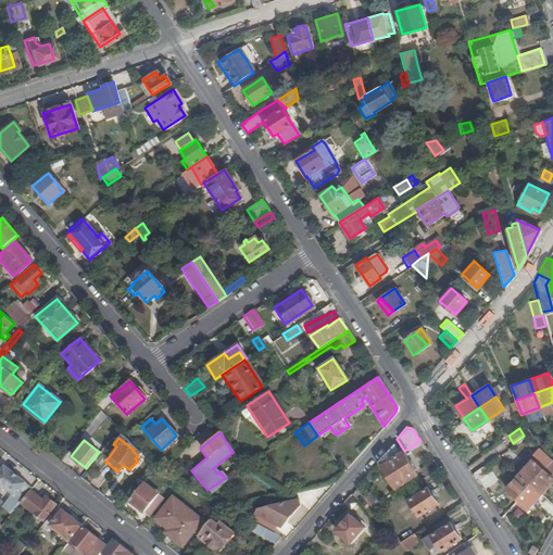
[(391,444),(386,451),(407,486),(416,480),(413,476),(415,474),(414,471),(400,450),(397,452),(391,444)]
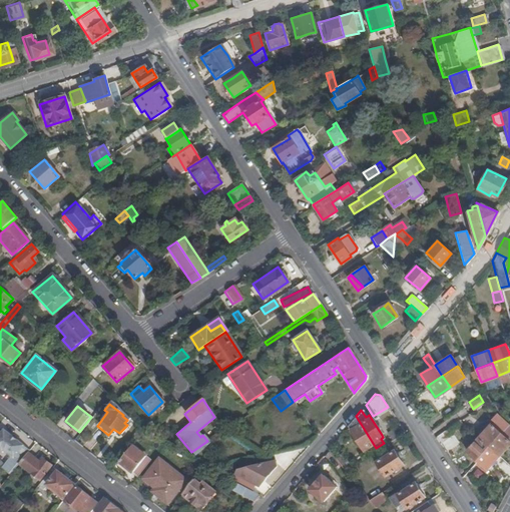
[(356,416),(347,425),(363,450),(365,449),(368,453),(376,448),(356,416)]
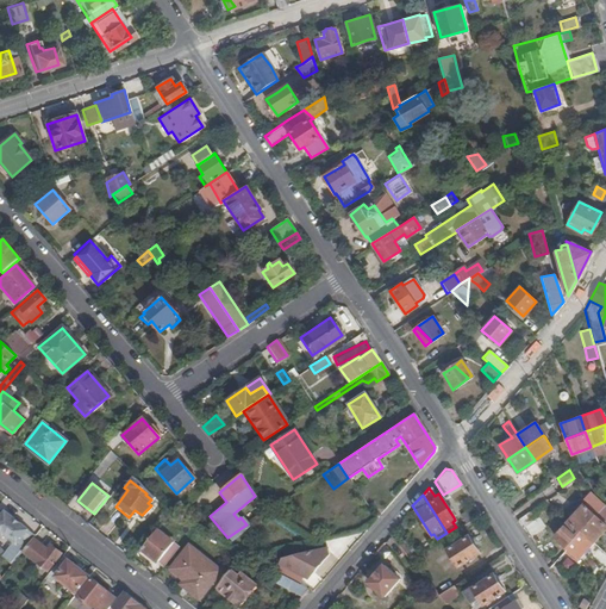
[(580,530),(594,515),(592,513),(582,504),(568,520),(580,530)]
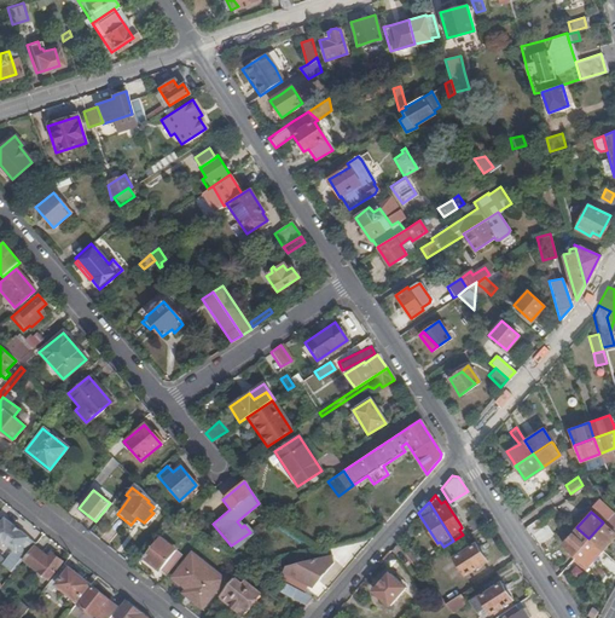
[(459,530),(463,535),(486,520),(481,513),(460,525),(462,527),(459,530)]
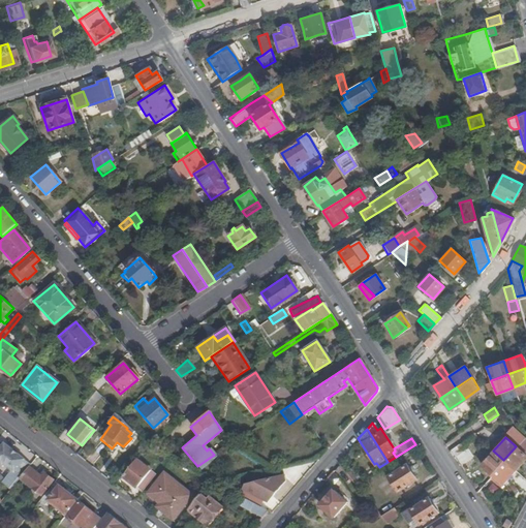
[(525,452),(525,439),(524,438),(518,444),(516,446),(503,460),(514,469),(525,455),(524,454),(525,452)]
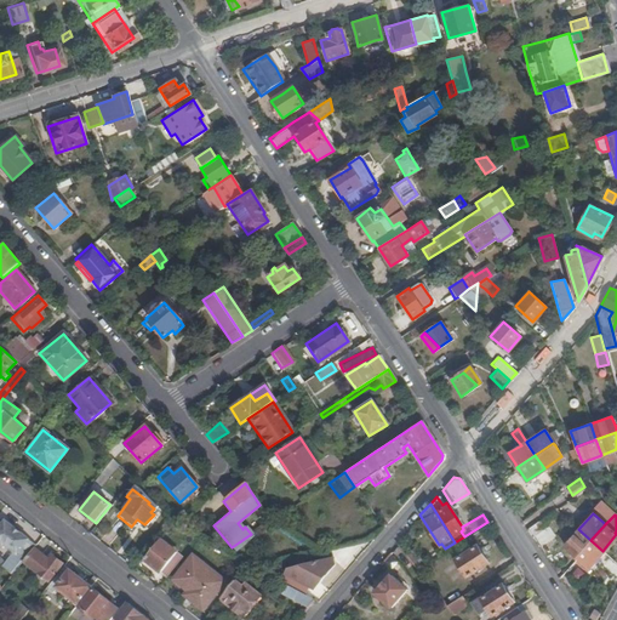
[(22,559),(32,547),(34,544),(4,519),(0,524),(0,546),(1,547),(4,544),(22,559)]
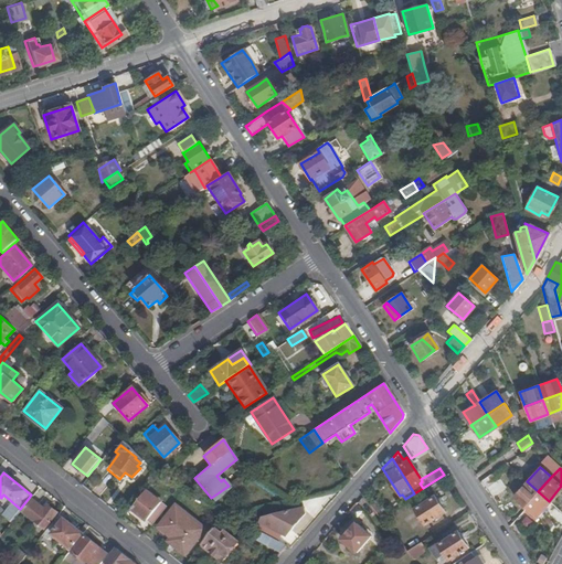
[(478,480),(484,488),(495,479),(490,472),(478,480)]
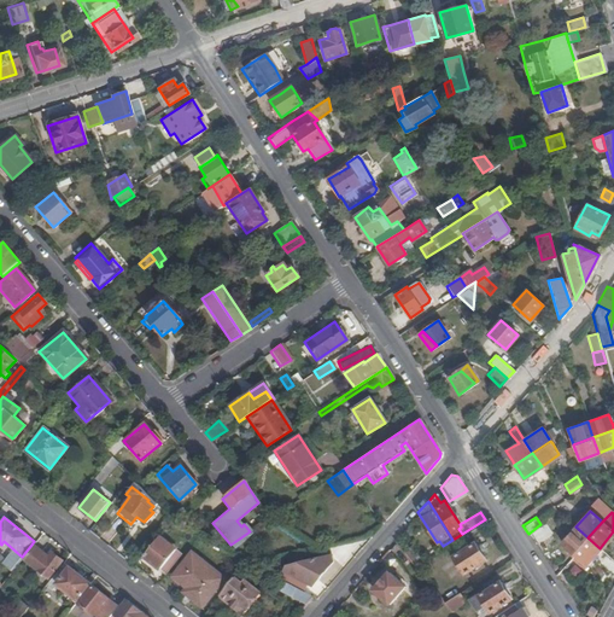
[(569,552),(573,554),(588,537),(576,527),(561,543),(569,552)]
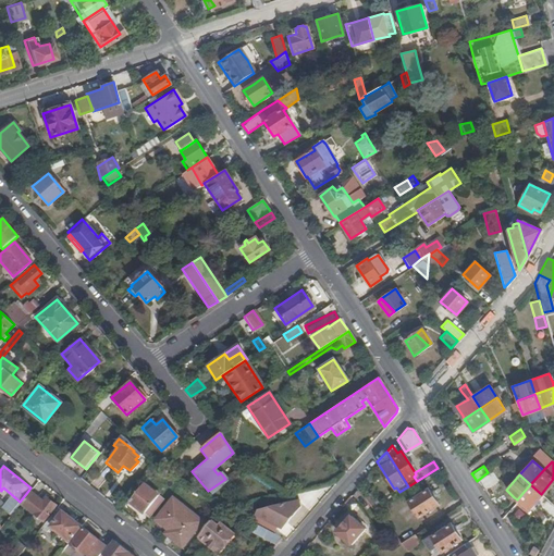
[(225,479),(208,491),(210,494),(226,480),(225,479)]
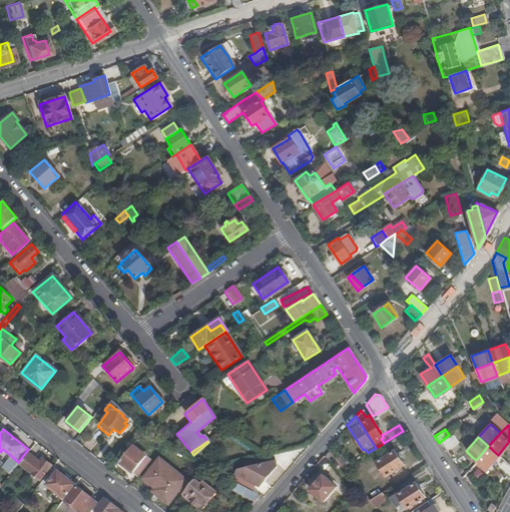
[(128,449),(141,460),(143,458),(129,446),(127,449),(128,449)]
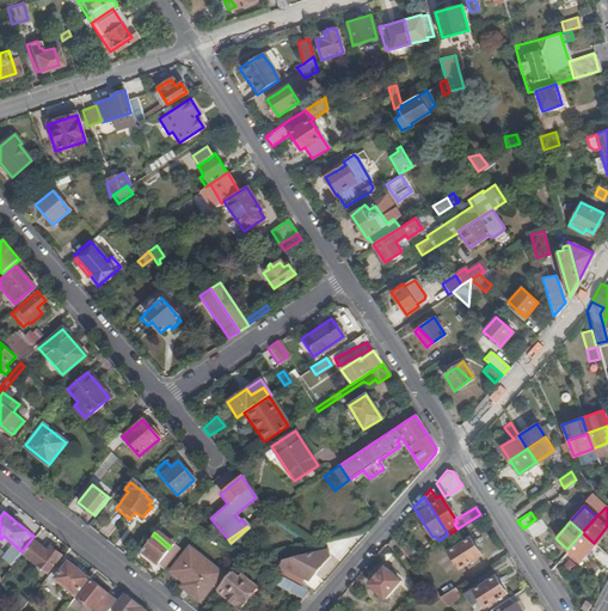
[(567,549),(570,551),(579,560),(588,550),(594,543),(582,532),(567,549)]
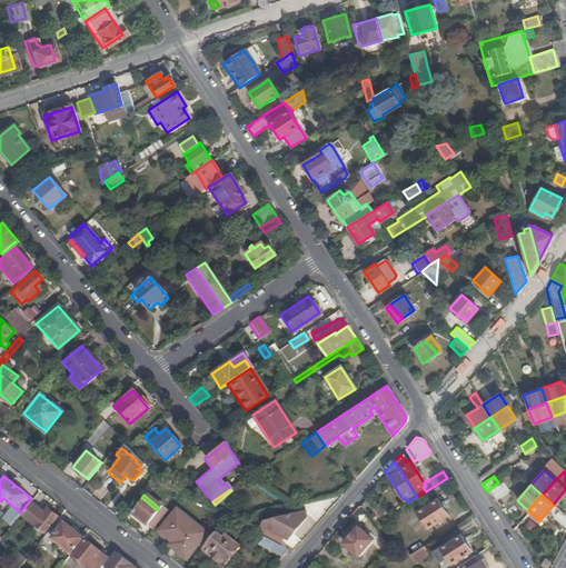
[(151,529),(162,515),(157,510),(142,498),(131,511),(147,524),(146,525),(151,529)]
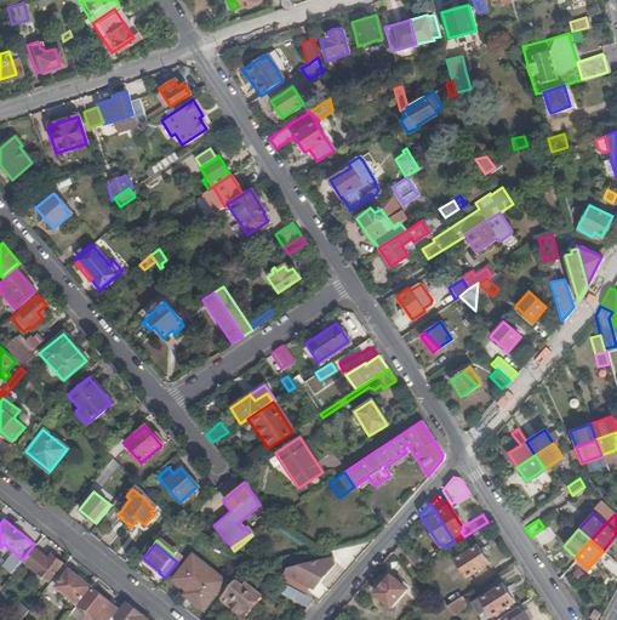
[(476,545),(456,558),(466,575),(487,562),(476,545)]
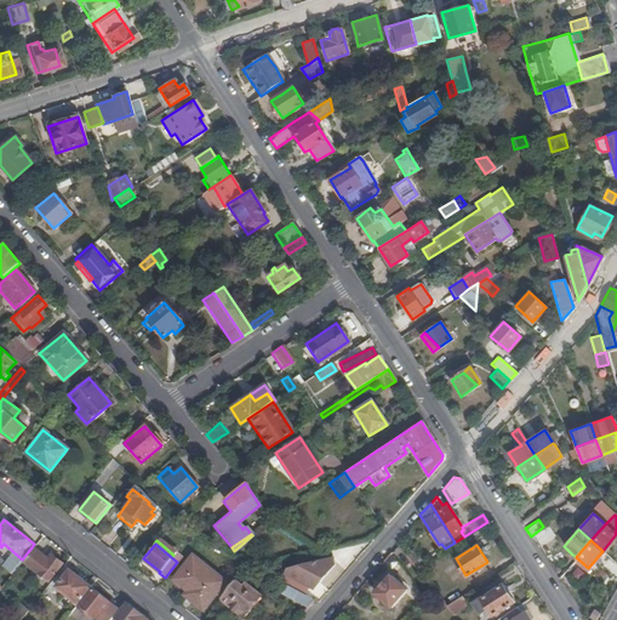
[(411,546),(404,552),(416,568),(423,563),(411,546)]
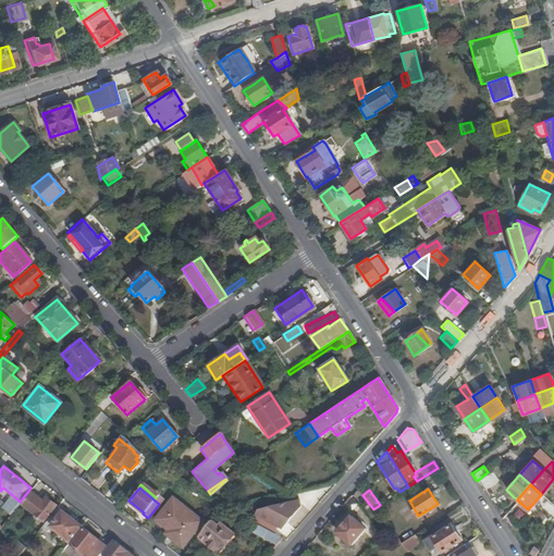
[(20,502),(19,503),(41,521),(56,505),(46,497),(42,502),(28,491),(20,502)]
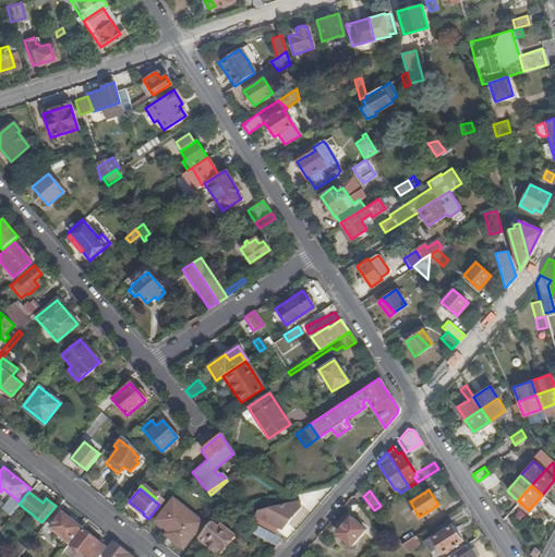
[(258,507),(251,521),(274,534),(300,505),(296,497),(258,507)]
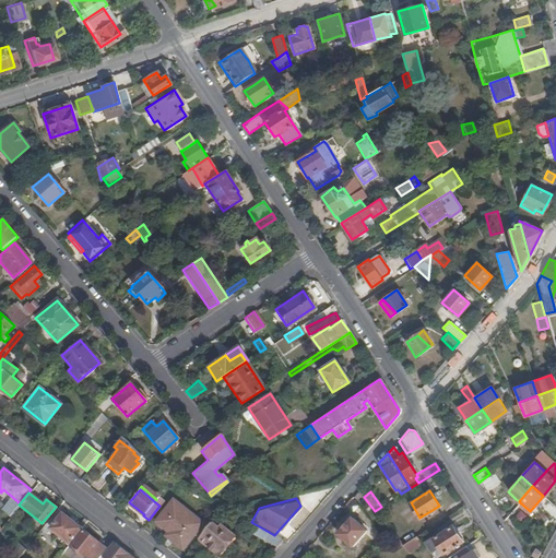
[(142,517),(143,515),(144,514),(129,502),(126,505),(142,517)]
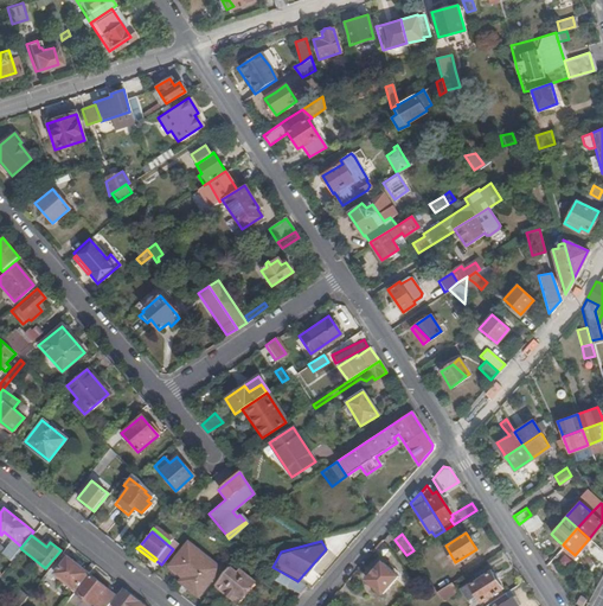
[(200,556),(186,546),(170,566),(184,576),(180,581),(197,595),(218,568),(201,555),(200,556)]
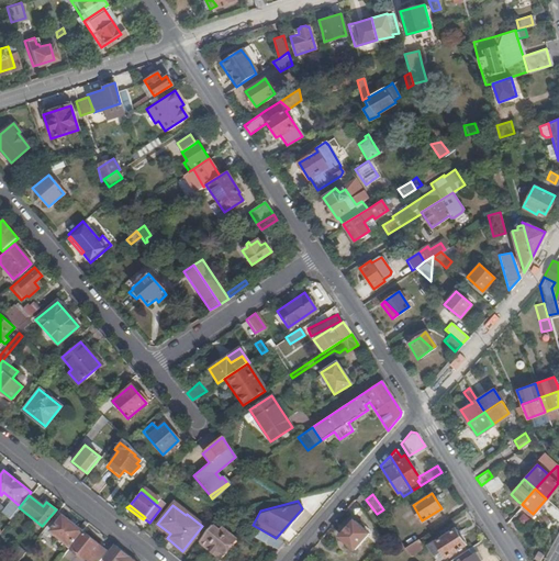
[(43,528),(48,533),(62,515),(56,511),(43,528)]
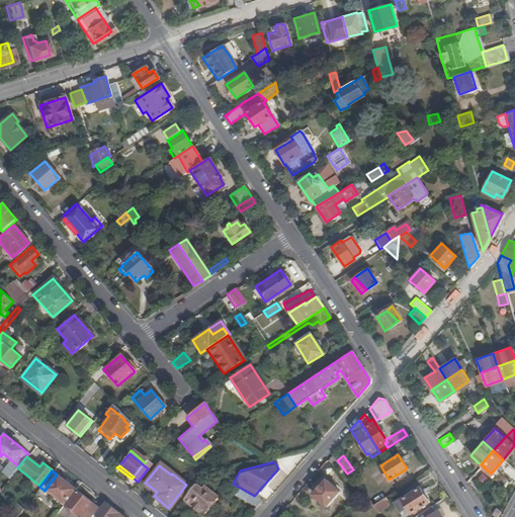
[(61,504),(62,505),(68,498),(67,497),(74,489),(57,475),(45,491),(47,493),(49,493),(50,492),(60,500),(60,503),(61,504)]
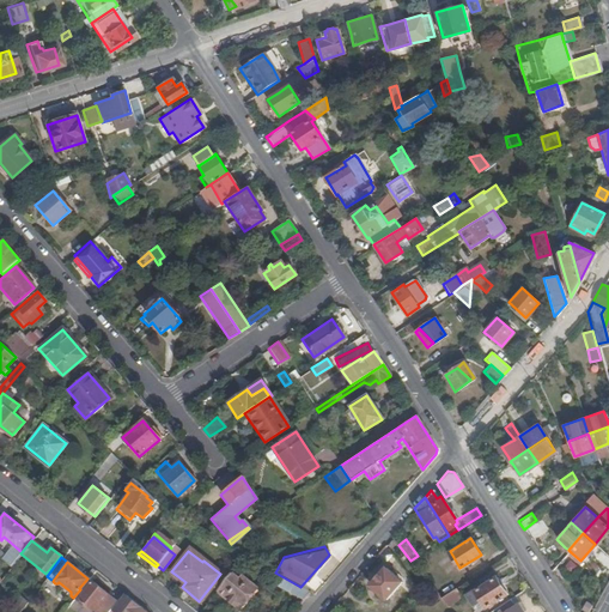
[(378,564),(373,569),(377,573),(367,583),(383,598),(400,580),(383,565),(382,568),(378,564)]
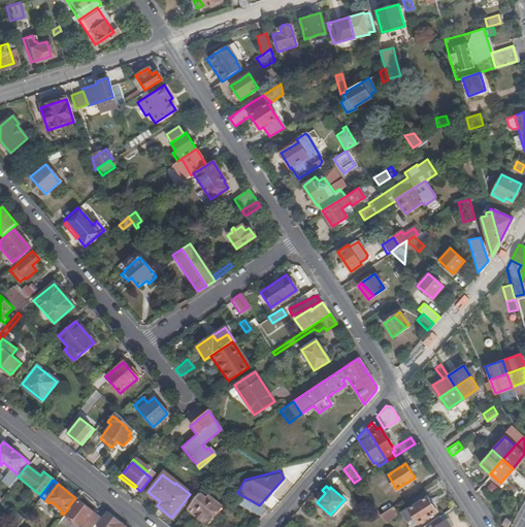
[(205,498),(198,493),(186,508),(202,522),(204,518),(209,522),(221,506),(207,496),(205,498)]
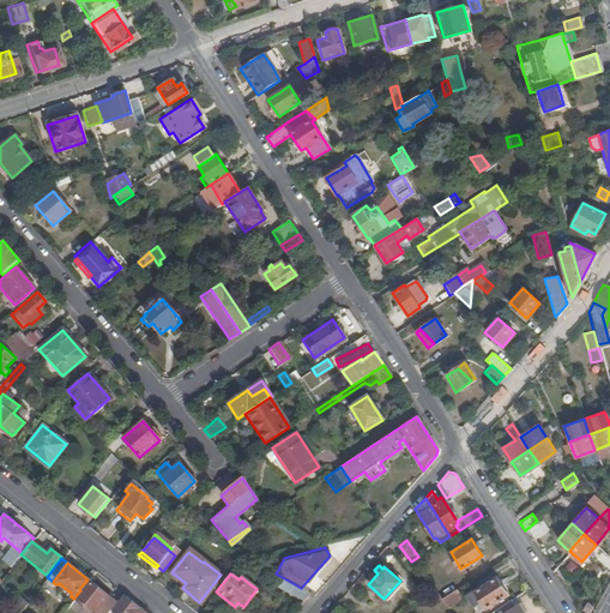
[(289,583),(279,577),(276,584),(285,589),(289,583)]
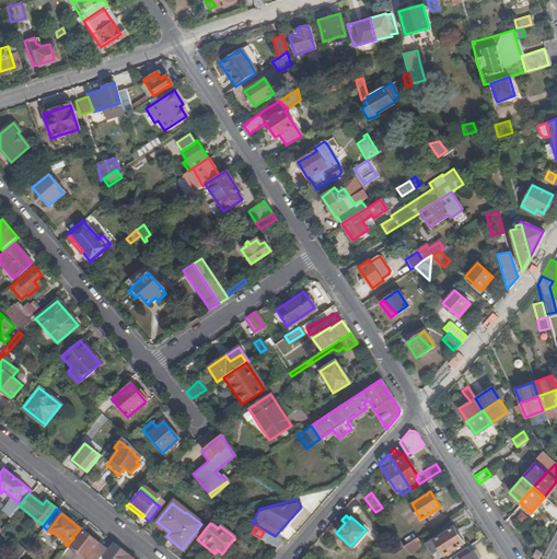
[(432,535),(424,540),(431,551),(438,547),(442,554),(463,542),(452,526),(434,537),(432,535)]
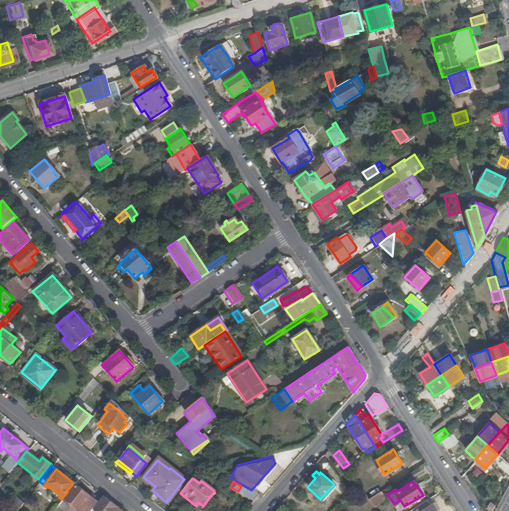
[(78,510),(89,510),(93,507),(97,502),(75,485),(64,499),(78,510)]
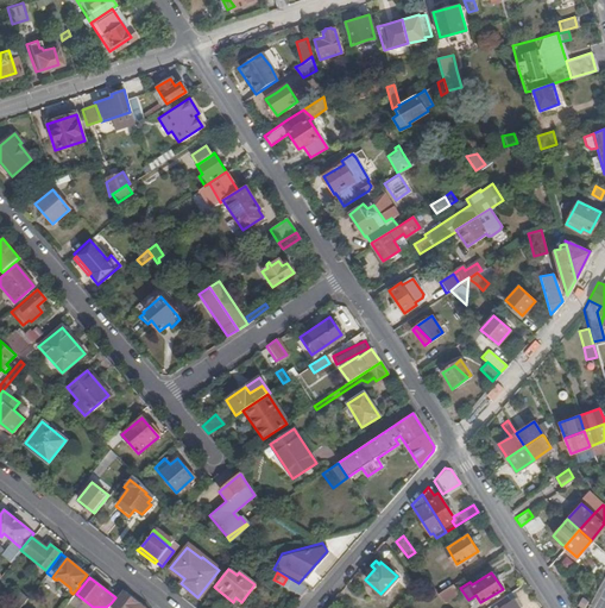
[(312,590),(291,581),(288,589),(301,596),(302,594),(312,590)]
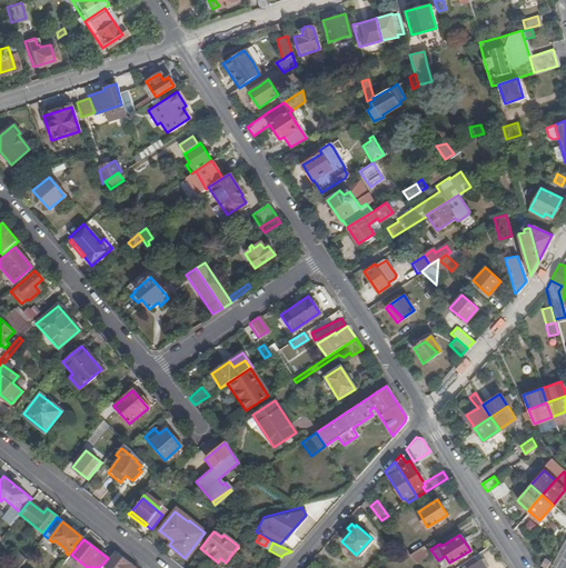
[(427,554),(420,545),(407,554),(414,561),(427,554)]
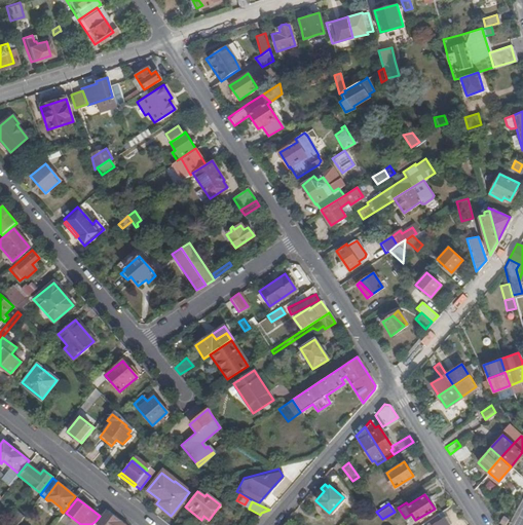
[(91,524),(125,524),(107,510),(97,522),(96,521),(91,524)]
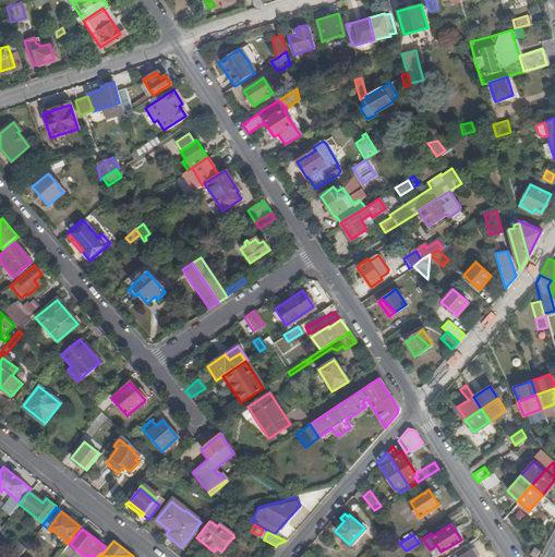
[(10,552),(12,556),(16,556),(24,547),(17,542),(10,552)]
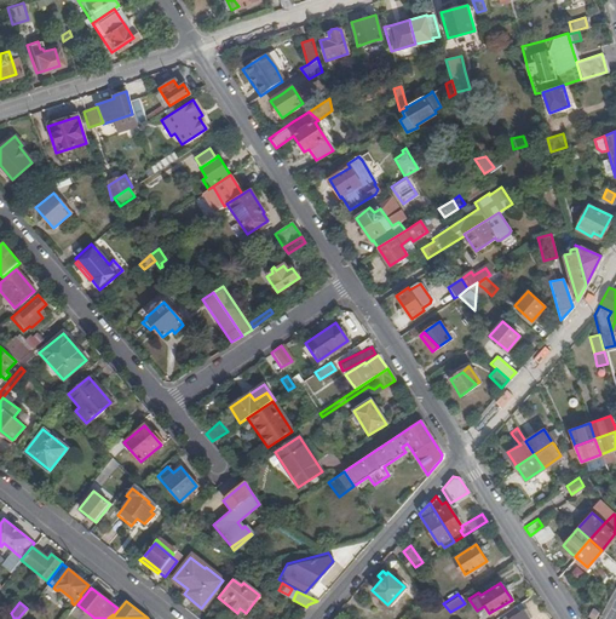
[(493,618),(506,618),(519,611),(514,605),(493,618)]
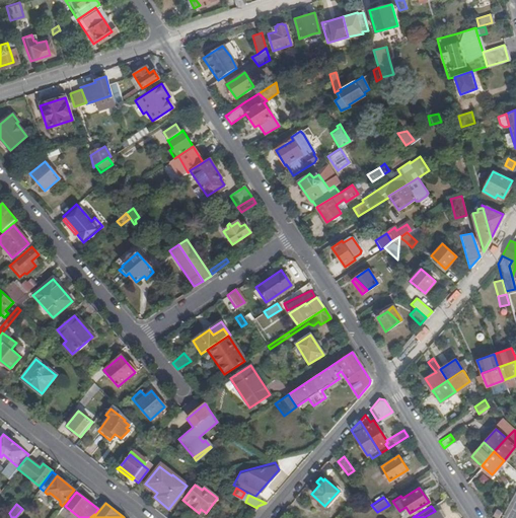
[(435,511),(424,517),(442,517),(436,509),(435,511)]
